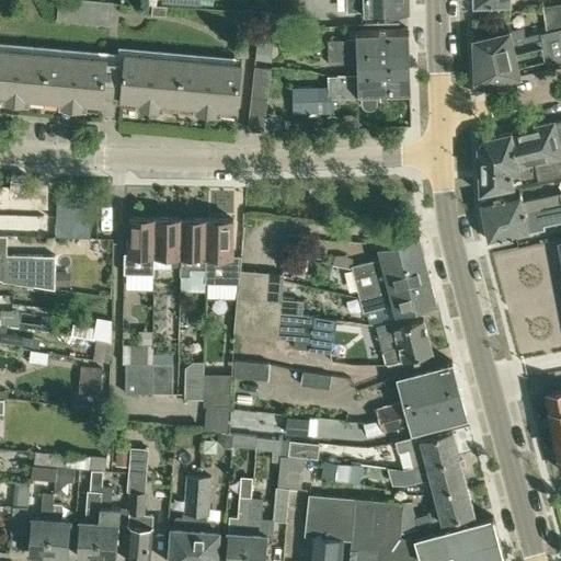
[(96,0),(58,0),(57,20),(110,25),(113,1),(96,0)]
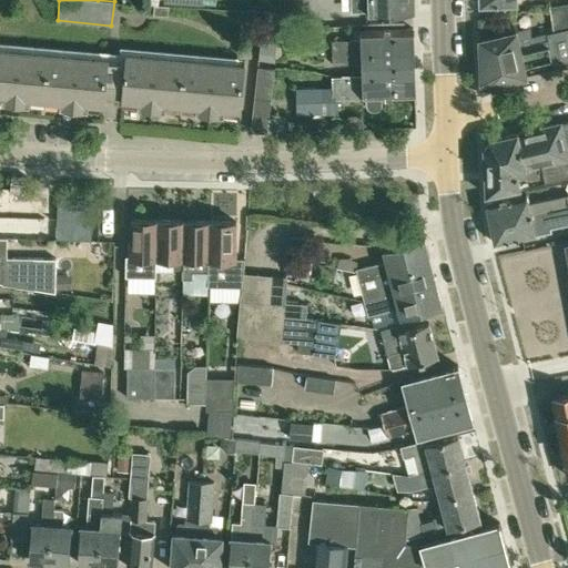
[(412,0),(322,0),(323,12),(366,11),(366,14),(413,12),(412,0)]
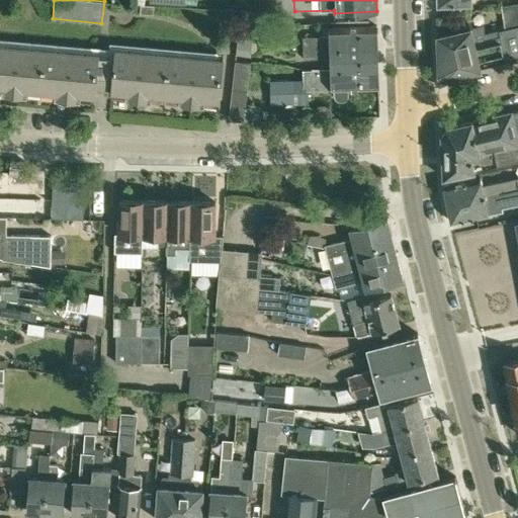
[(505,30),(517,27),(517,3),(501,6),(505,30)]
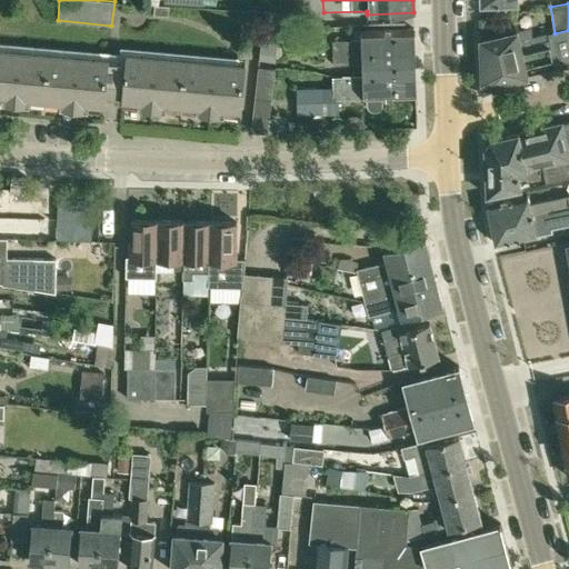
[(547,36),(533,38),(531,29),(516,32),(512,32),(510,21),(491,26),(495,37),(480,40),(481,57),(482,57),(483,62),(543,48),(542,40),(548,39),(547,36)]
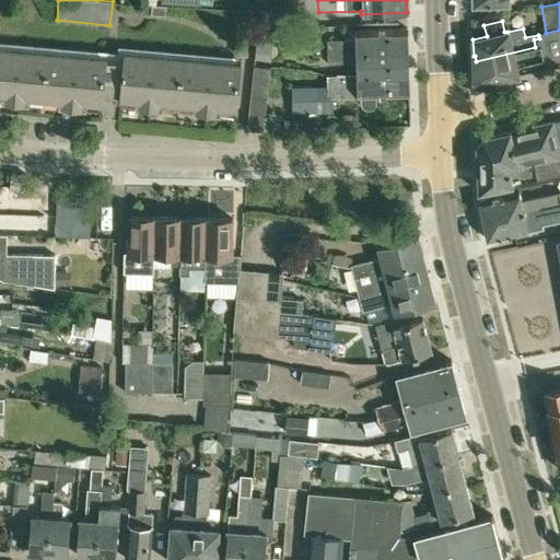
[(327,39),(328,50),(356,50),(358,54),(408,51),(407,28),(389,28),(356,28),(357,38),(327,39)]
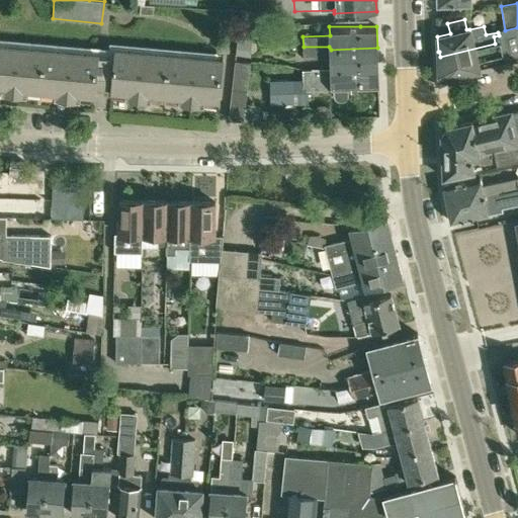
[(495,44),(440,57),(440,61),(438,61),(439,74),(444,78),(481,70),(478,61),(504,55),(506,64),(517,60),(517,27),(505,30),(498,32),(499,35),(494,36),(495,44)]
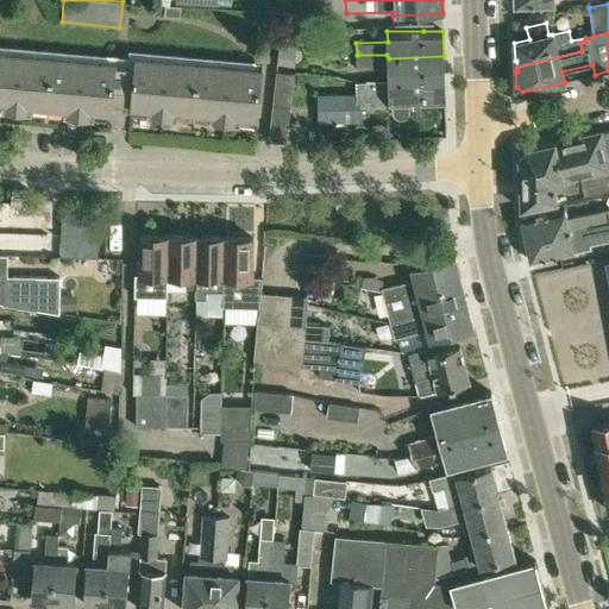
[(296,46),(280,44),(277,68),(294,69),(296,46)]
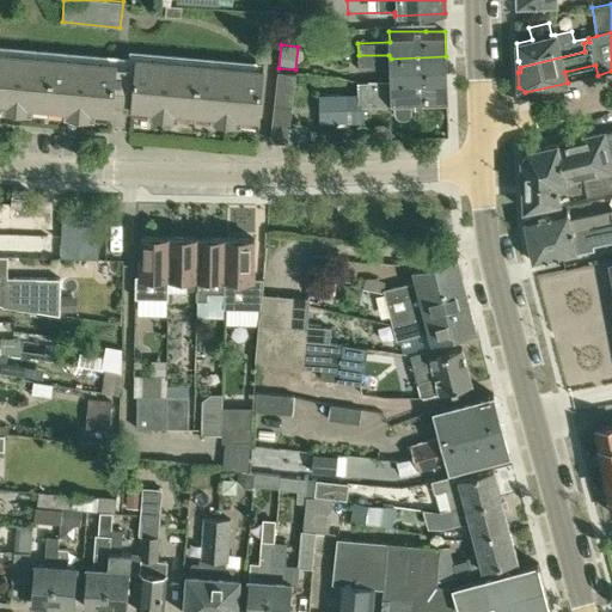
[(65,110),(65,117),(95,120),(96,112),(112,114),(114,106),(148,110),(148,117),(178,120),(179,112),(212,116),(210,123),(242,126),(243,118),(259,120),(264,69),(245,68),(138,60),(136,68),(117,66),(118,63),(0,51),(0,103),(2,104),(1,111),(31,114),(32,106),(65,110)]
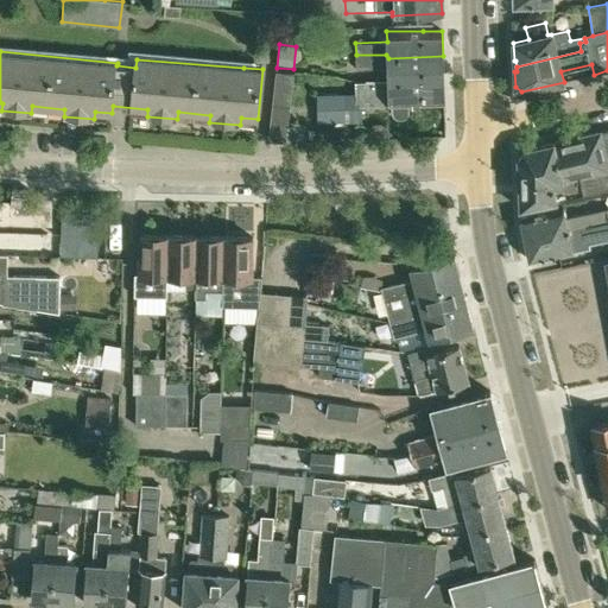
[(388,80),(443,78),(443,56),(388,58),(386,55),(356,55),(356,67),(387,67),(388,80)]
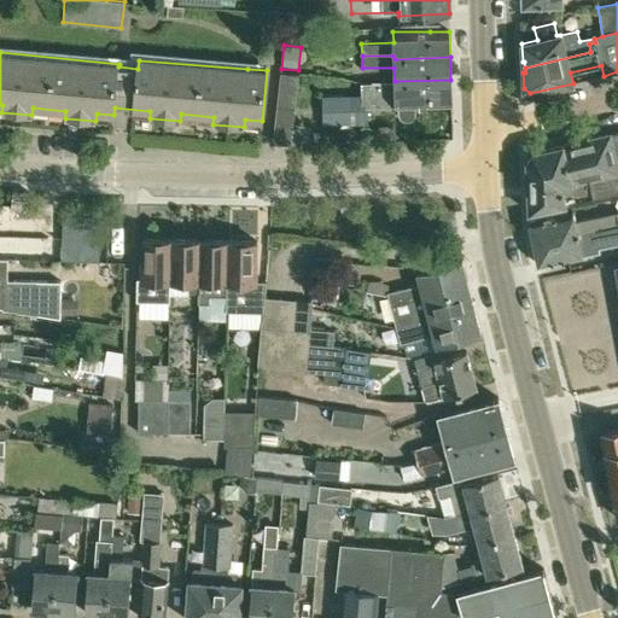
[(277,106),(295,109),(298,75),(280,73),(277,106)]
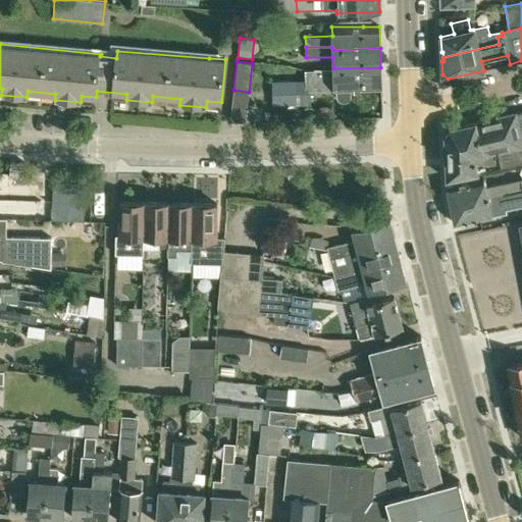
[(333,70),(307,71),(307,82),(308,92),(336,91),(336,96),(337,99),(340,101),(344,102),(347,102),(349,100),(350,99),(351,96),(351,90),(381,89),(380,67),(333,68),(333,70)]
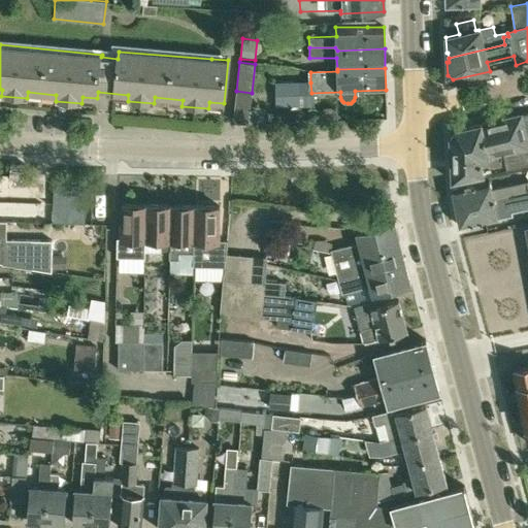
[(319,117),(319,121),(338,120),(337,113),(336,111),(333,109),(330,107),(327,107),(324,108),(321,110),(320,113),(319,117)]
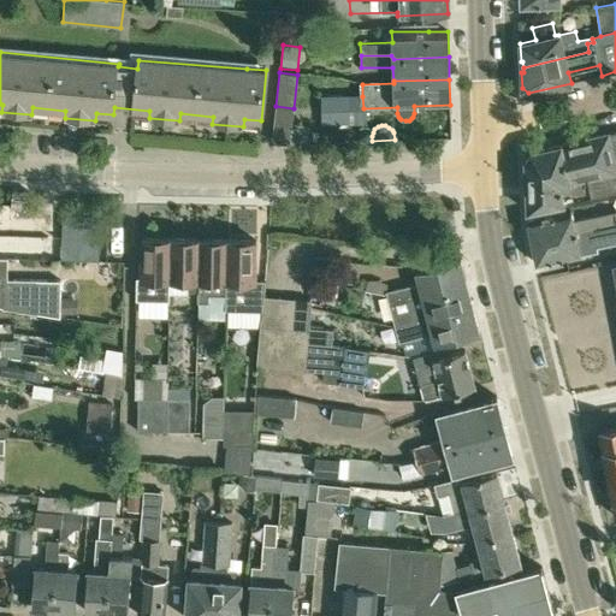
[(615,130),(615,131),(615,134),(615,137),(610,138),(609,132),(531,152),(525,159),(526,181),(526,188),(527,203),(527,209),(527,211),(615,191),(615,130)]
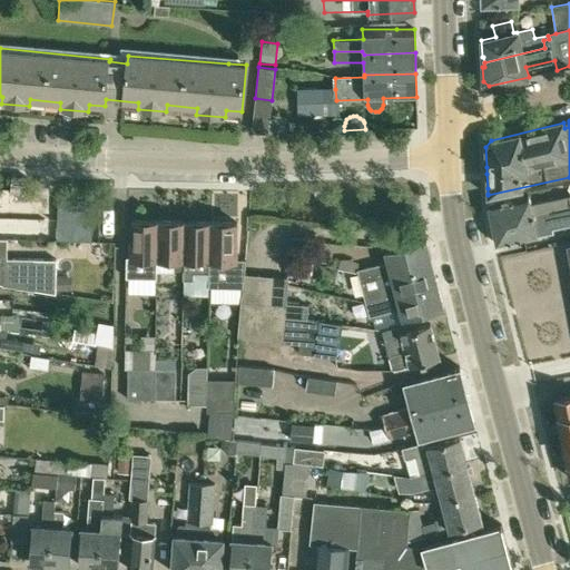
[(10,192),(25,194),(27,177),(11,175),(10,192)]
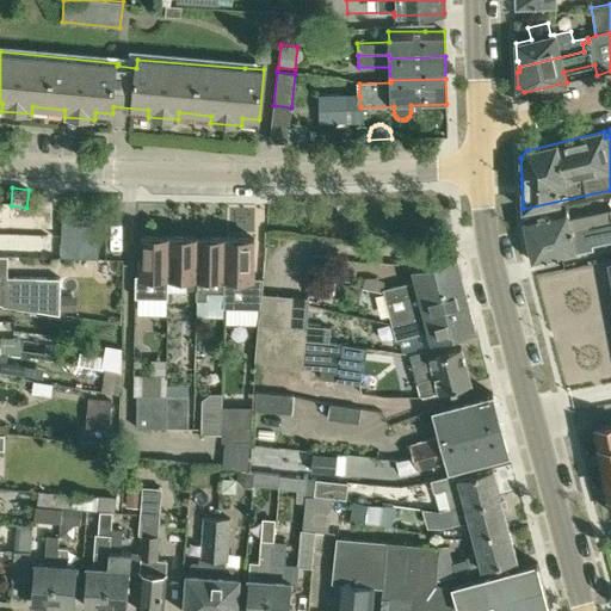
[(525,226),(528,240),(610,221),(610,220),(609,209),(567,218),(565,209),(523,218),(524,220),(525,226)]
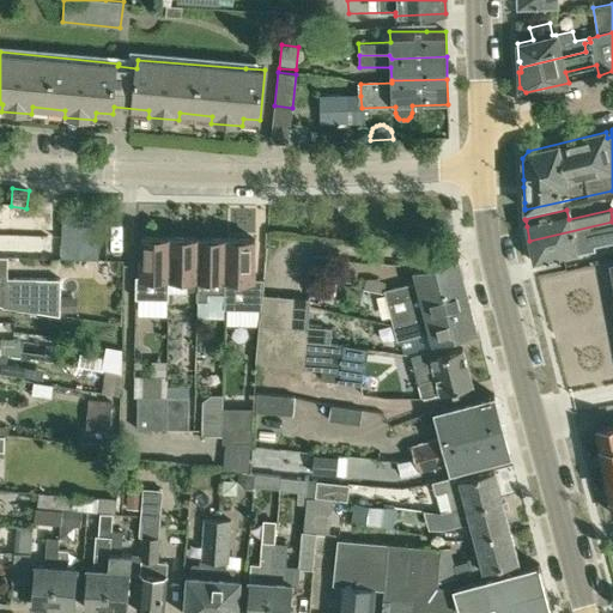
[(612,222),(529,241),(534,261),(534,263),(577,256),(576,254),(595,249),(595,246),(605,243),(606,248),(612,246),(612,222)]
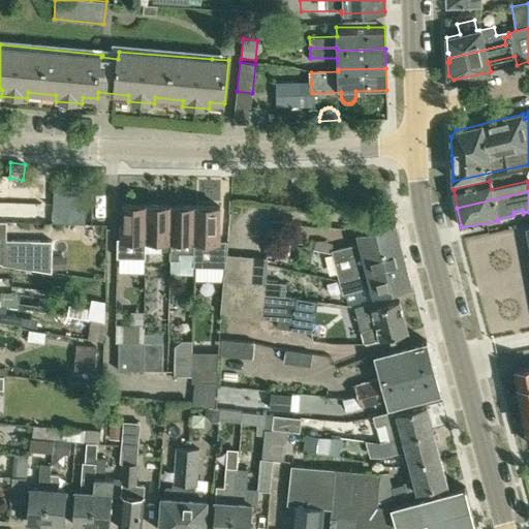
[(26,194),(25,220),(45,221),(47,194),(26,194)]
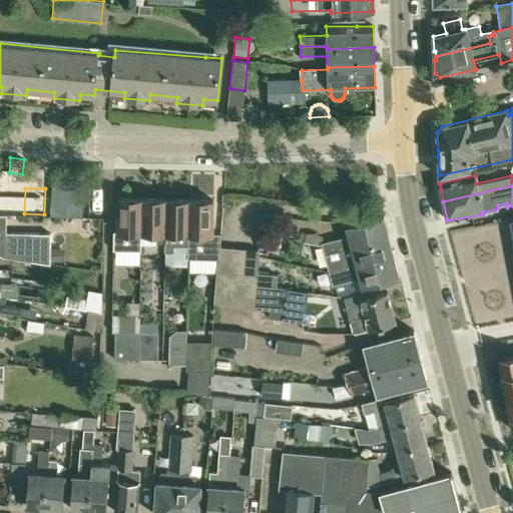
[(141,231),(142,198),(118,198),(118,214),(117,231),(113,231),(113,250),(141,250),(141,231)]
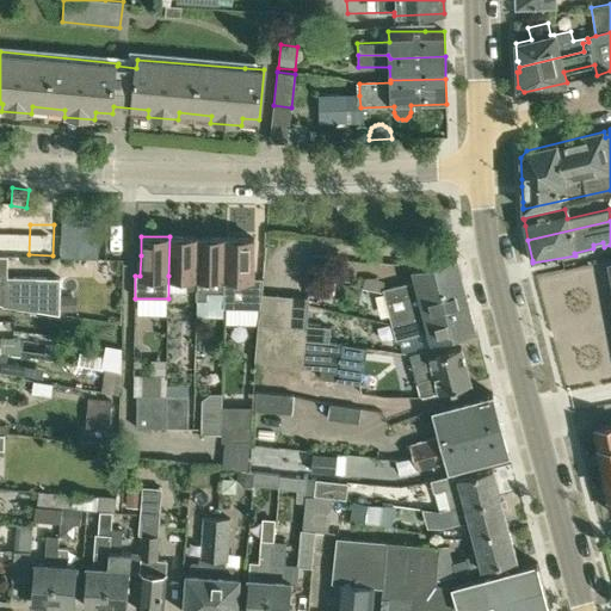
[(198,238),(170,236),(168,276),(186,277),(186,288),(197,288),(198,238)]
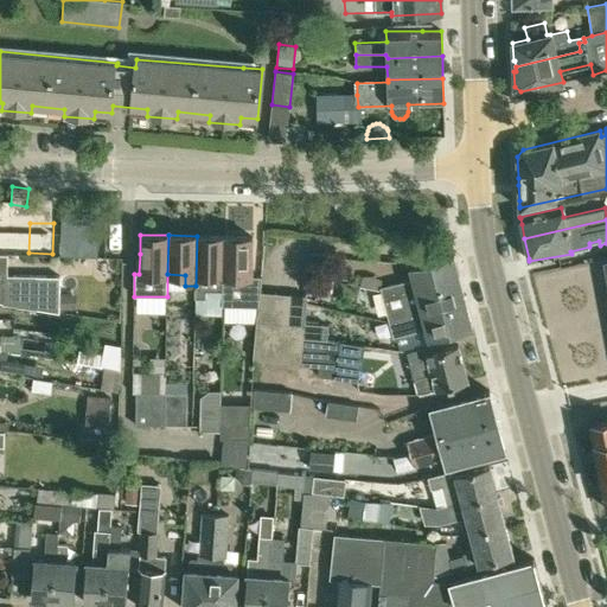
[(224,236),(197,236),(196,286),(196,295),(206,295),(208,288),(223,288),(224,236)]
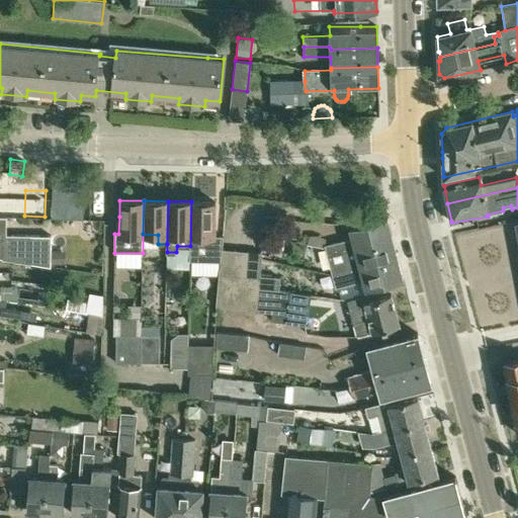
[(190,258),(221,258),(221,249),(222,236),(214,236),(216,202),(191,201),(190,246),(190,258)]
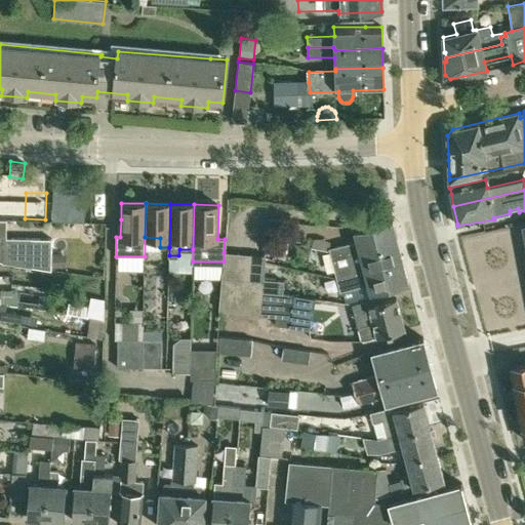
[(267,233),(277,234),(277,231),(285,231),(286,220),(268,219),(267,233)]
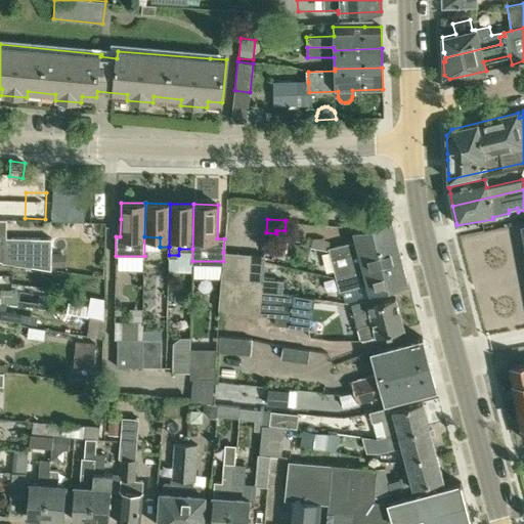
[(328,248),(331,259),(397,242),(392,221),(353,231),(356,239),(328,248)]
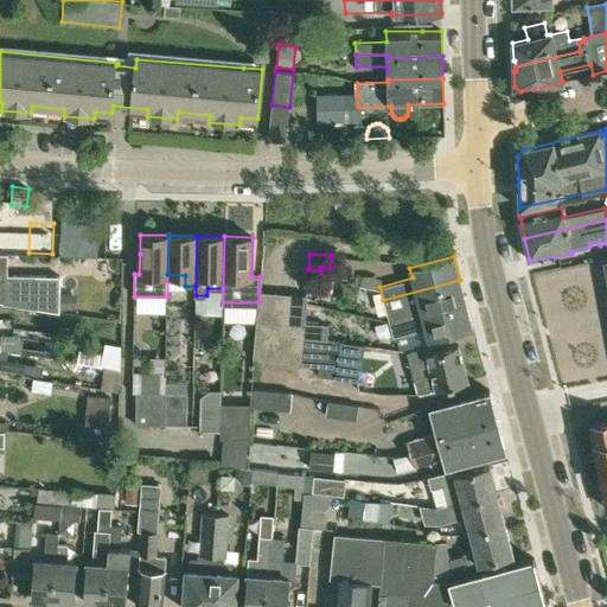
[(1,276),(1,289),(1,305),(34,310),(57,313),(58,275),(1,276)]
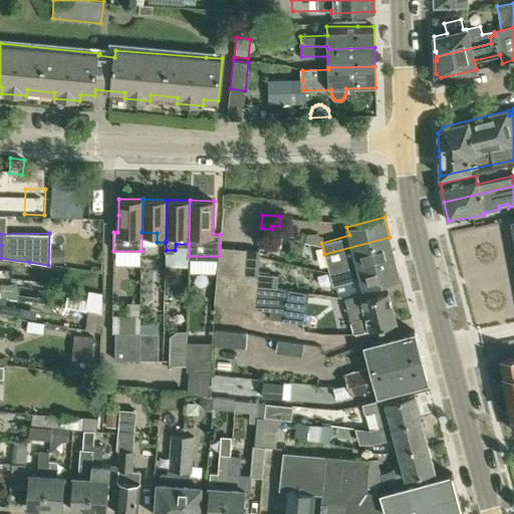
[(282,238),(260,234),(258,247),(280,250),(282,238)]
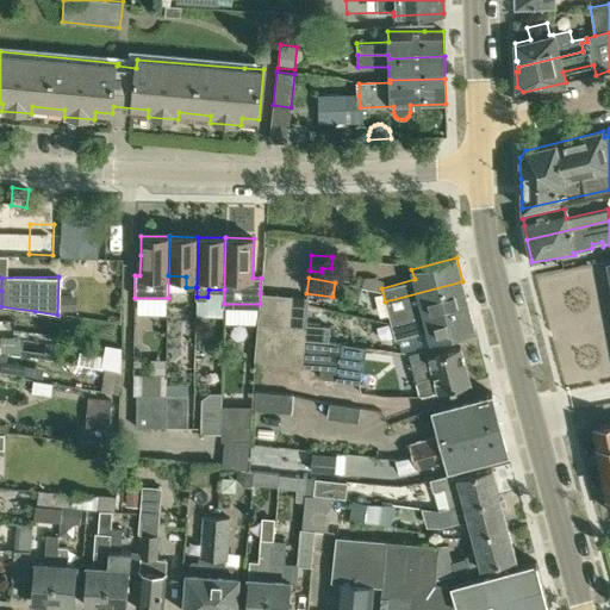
[(385,302),(392,325),(468,305),(462,281),(385,302)]
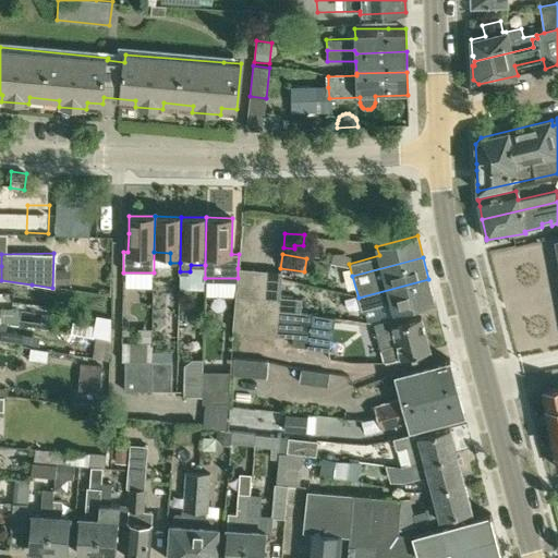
[(235,294),(235,295),(250,296),(251,296),(253,269),(238,268),(238,278),(237,293),(235,294)]
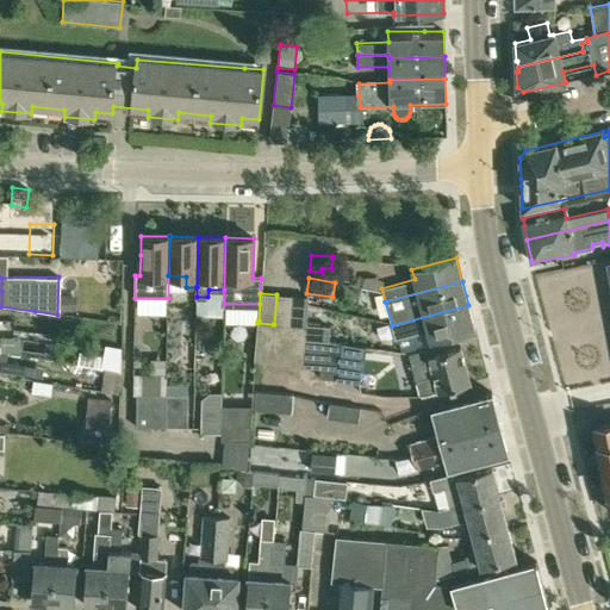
[(277,294),(274,324),(288,325),(292,296),(277,294)]
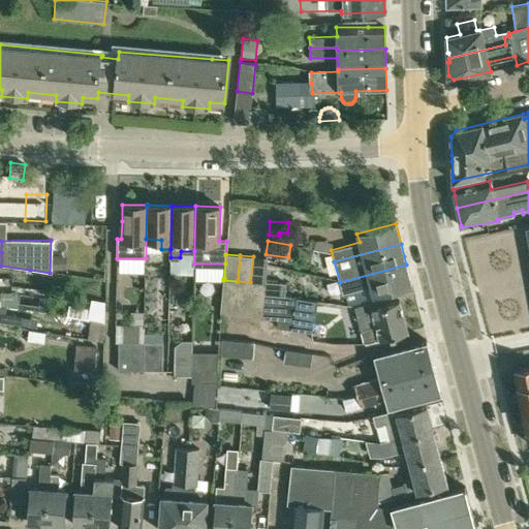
[(253,256),(250,282),(265,283),(266,282),(268,257),(253,256)]
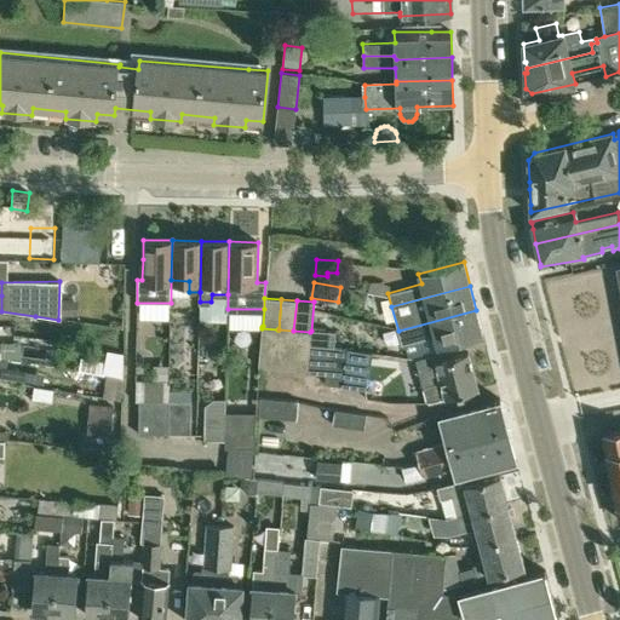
[(482,334),(476,310),(399,331),(402,344),(435,336),(437,346),(482,334)]
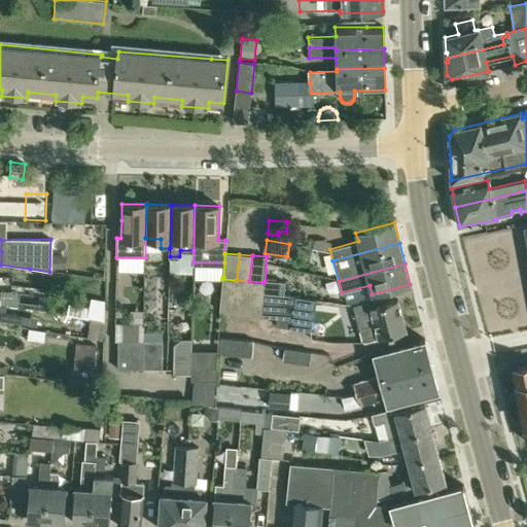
[(222,288),(220,311),(234,312),(236,280),(222,279),(222,288)]
